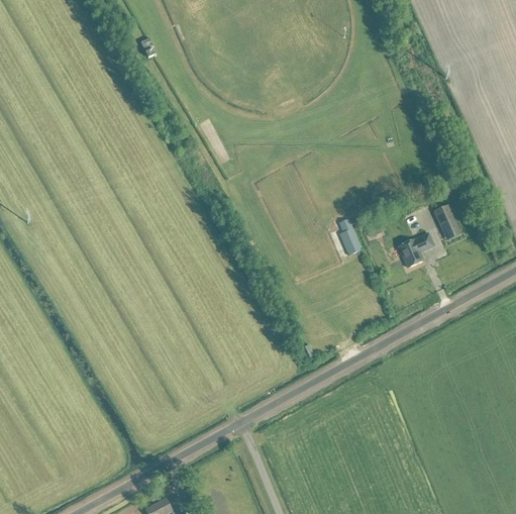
[(148,58),(158,54),(149,36),(140,40),(148,58)]
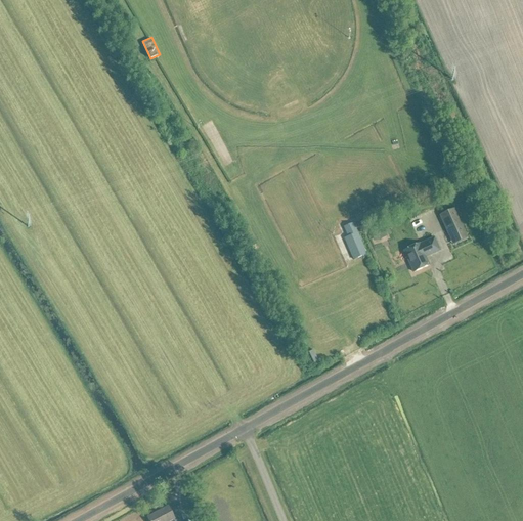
[(454,207),(441,213),(454,243),(468,236),(454,207)]
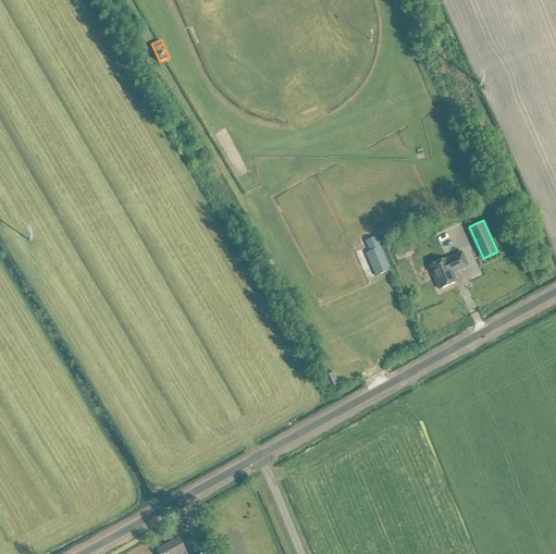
[(370,249),(367,251),(377,274),(391,268),(381,245),(379,241),(390,236),(387,231),(377,234),(366,238),(370,249)]
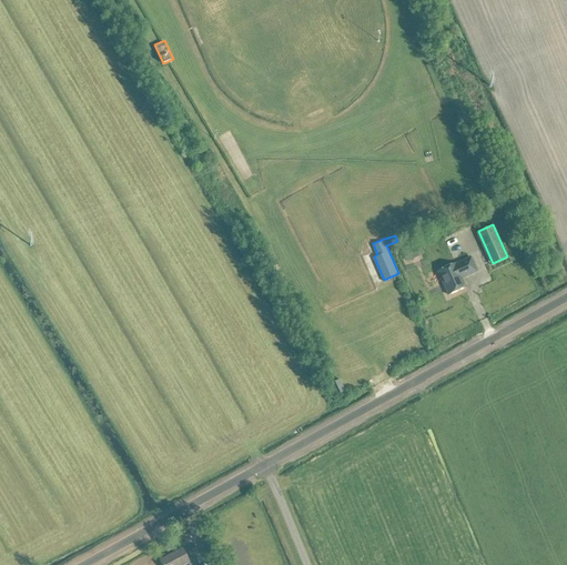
[(416,245),(403,251),(407,261),(421,255),(416,245)]
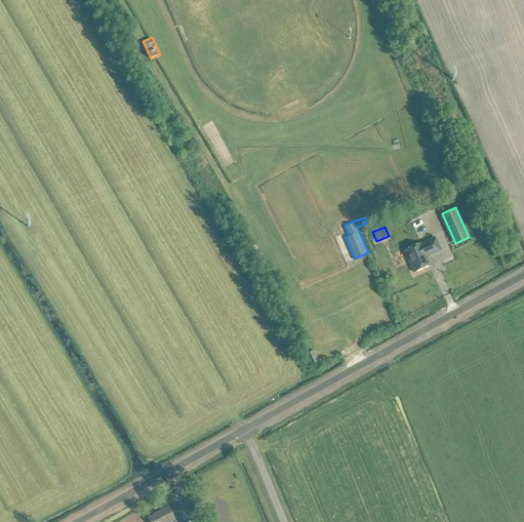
[(421,241),(405,248),(415,270),(431,263),(428,254),(442,248),(436,235),(421,242),(421,241)]
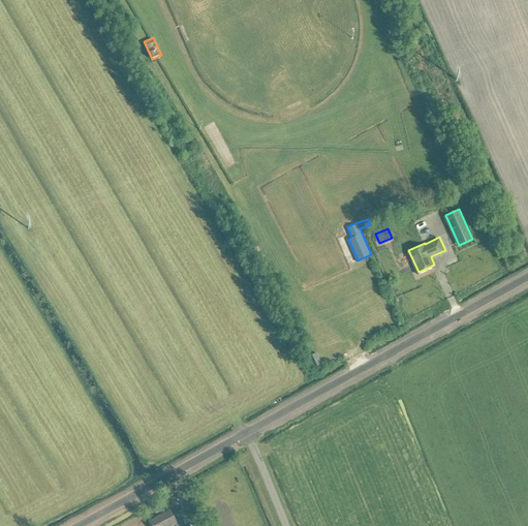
[(172,525),(177,522),(171,508),(149,520),(152,525),(172,525)]
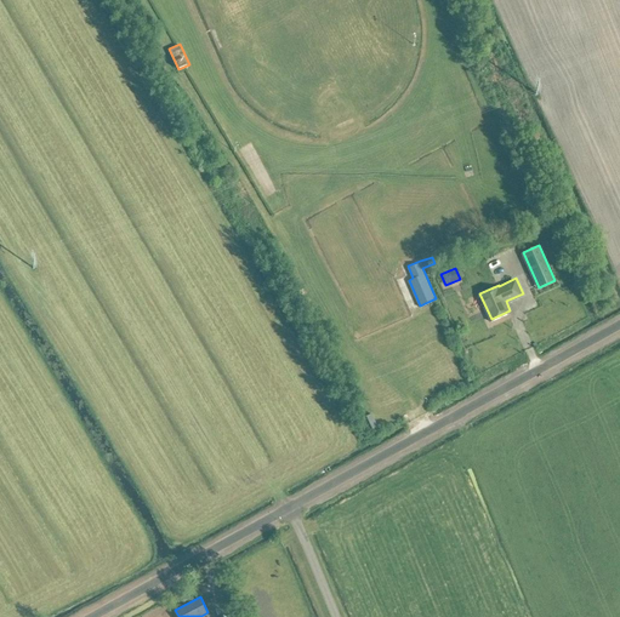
All buildings are outlined.
